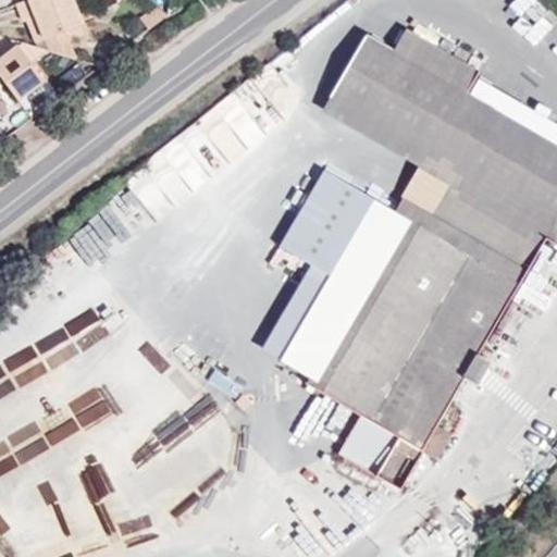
[(73,0),(28,0),(17,4),(24,22),(25,22),(35,17),(45,40),(65,32),(69,38),(84,34),(81,25),(83,24),(73,0)]
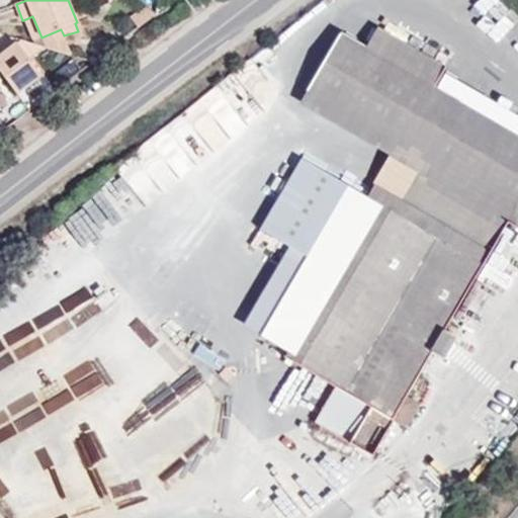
[(32,16),(23,20),(32,40),(41,37),(32,16)]
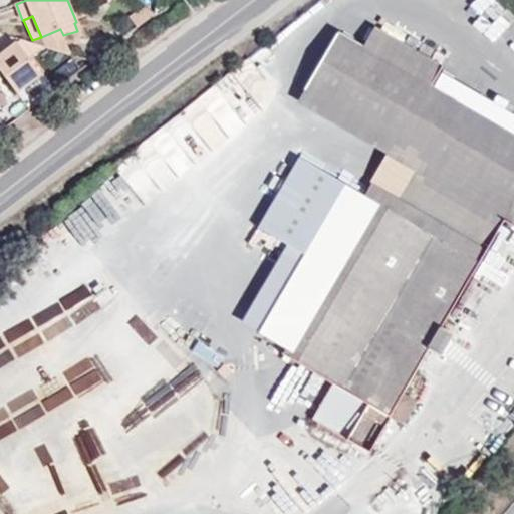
[(45,47),(71,55),(63,35),(60,29),(41,37),(45,47)]
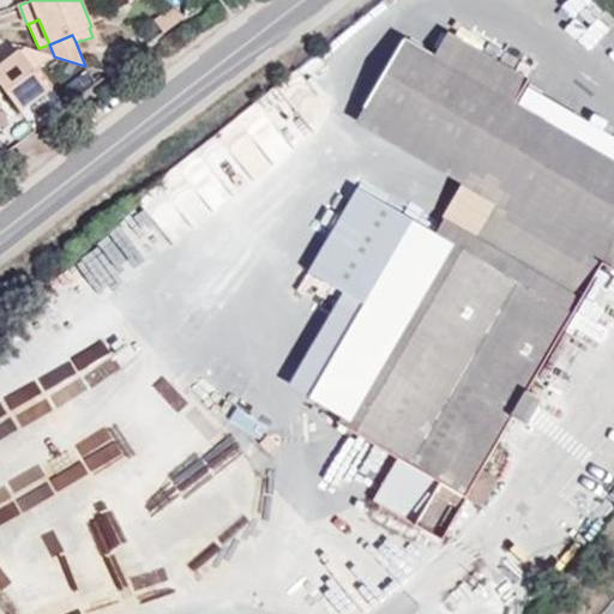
[(494,204),(475,239),(555,287),(548,300),(571,314),(600,264),(613,272),(613,161),(513,102),(527,80),(447,35),(437,55),(405,37),(355,124),(494,204)]
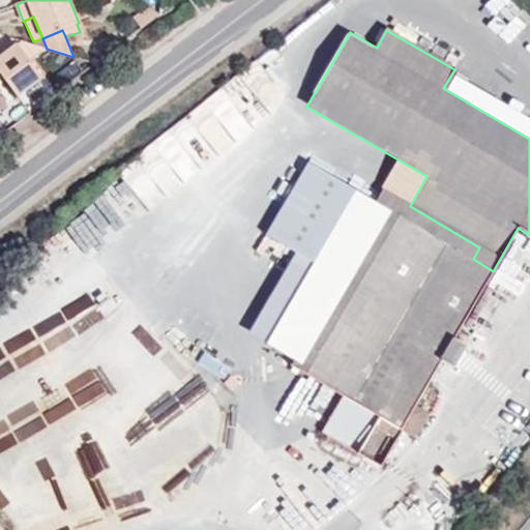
[(0,56),(0,72),(18,95),(42,77),(30,60),(46,49),(21,41),(0,56)]
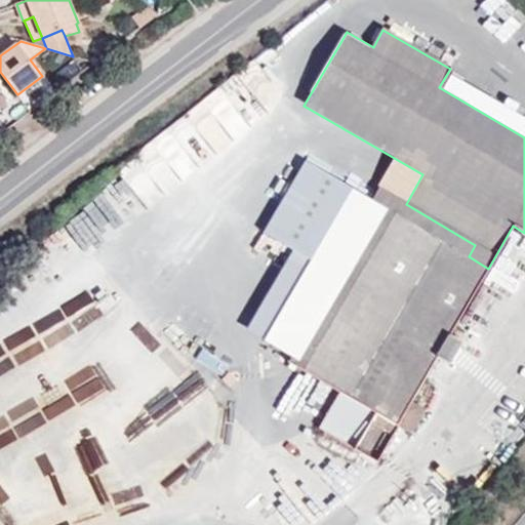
[(249,326),(304,358),(393,207),(308,158),(264,233),(293,251),(249,326)]
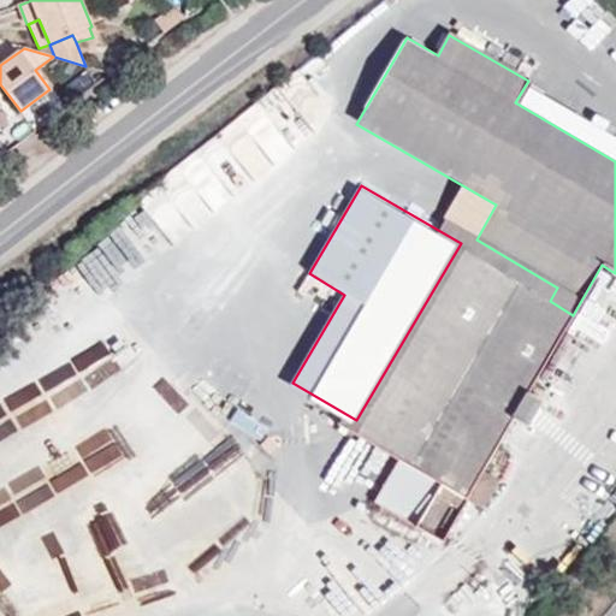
[(398,497),(392,511),(443,542),(467,498),(479,504),(485,503),(495,486),(493,479),(481,472),(497,446),(544,365),(573,315),(550,301),(557,288),(477,240),(461,243),(356,420),(360,430),(402,455),(384,487),(398,497)]
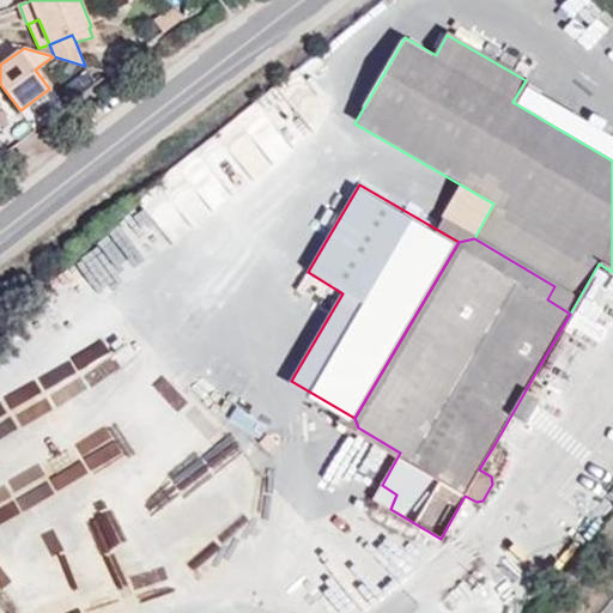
[(111,340),(0,392),(0,436),(128,376),(111,340)]
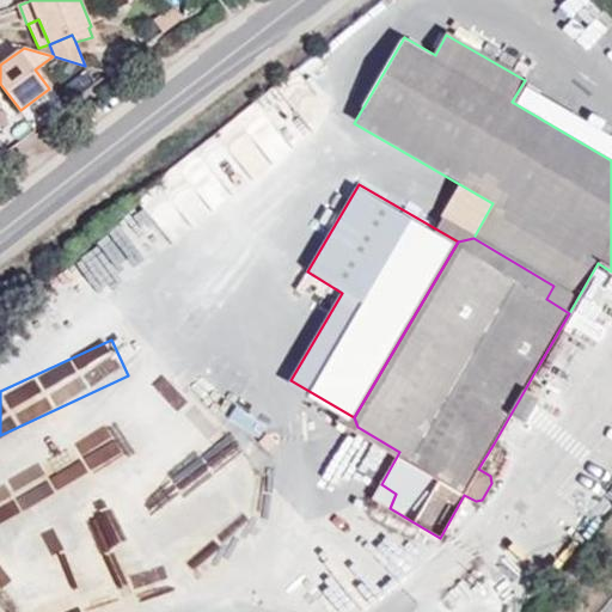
[(540,362),(494,444),(508,452),(555,372),(540,362)]
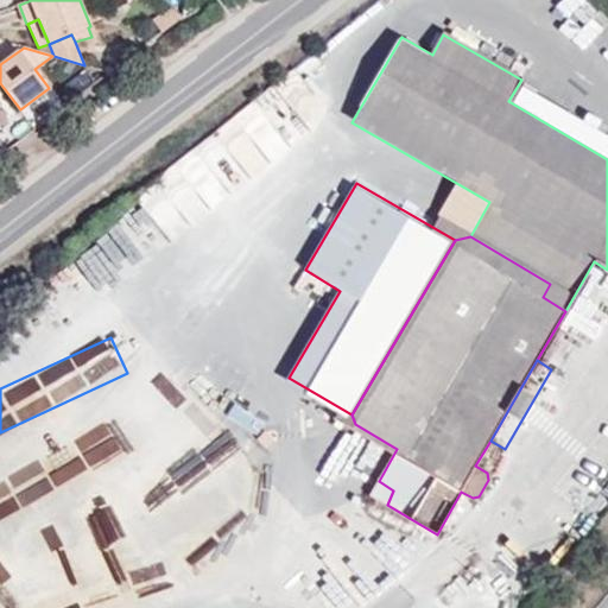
[(372,495),(387,505),(393,491),(379,481),(372,495)]
